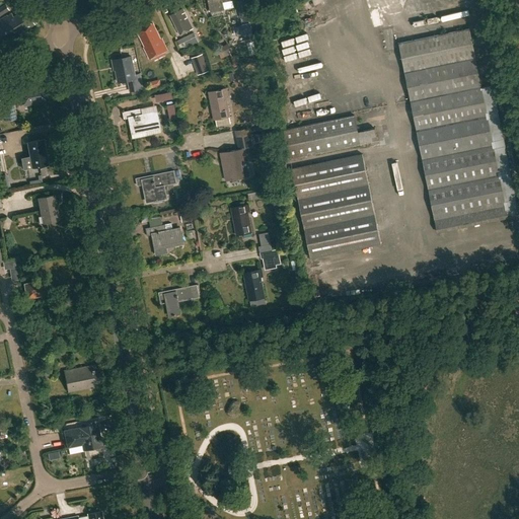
[(207,0),(210,12),(224,9),(223,2),(234,0),(207,0)]
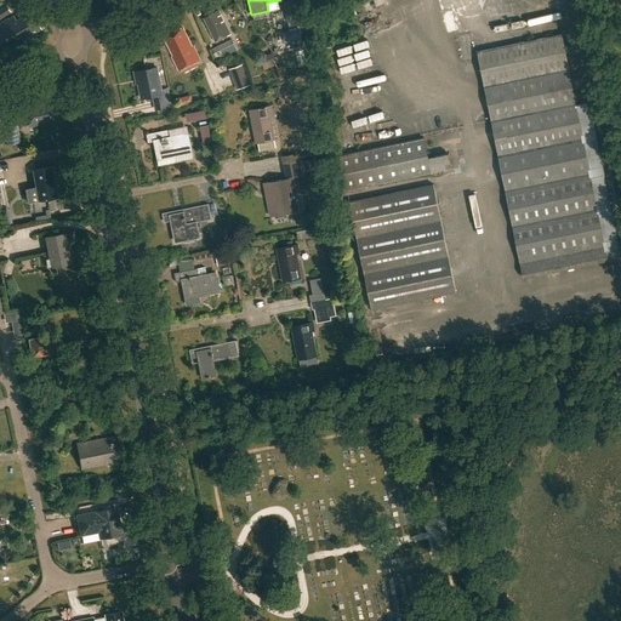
[(295,0),(286,0),(283,1),(288,22),(300,20),(295,0)]
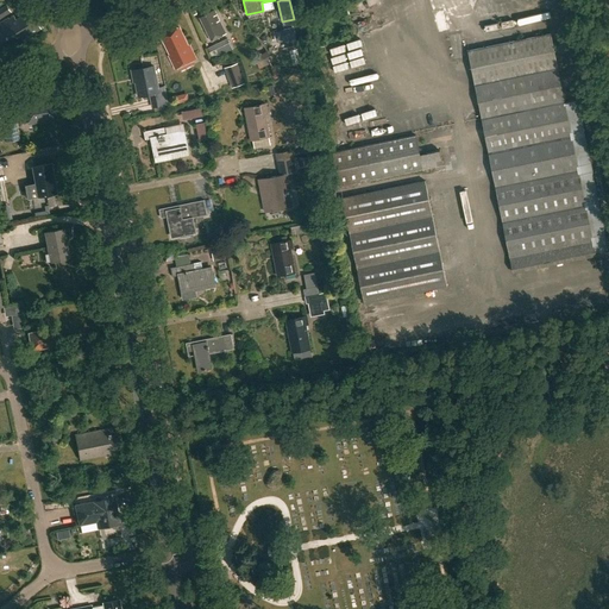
[(0,8),(0,19),(12,12),(7,5),(0,8)]
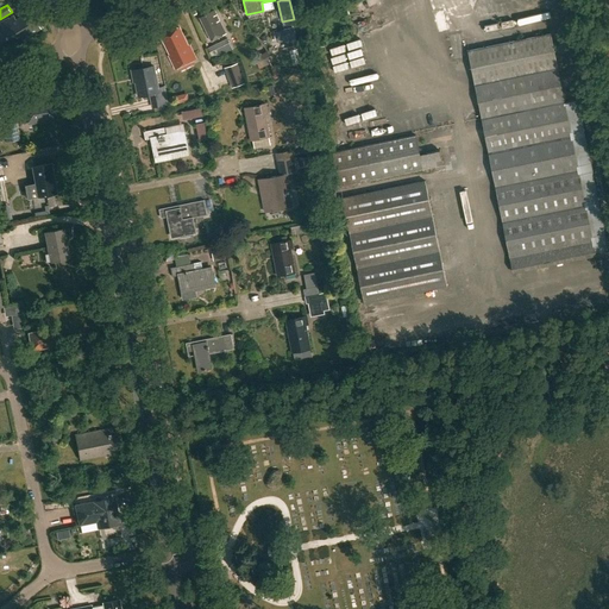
[(226,33),(214,10),(200,17),(212,41),(226,33)]
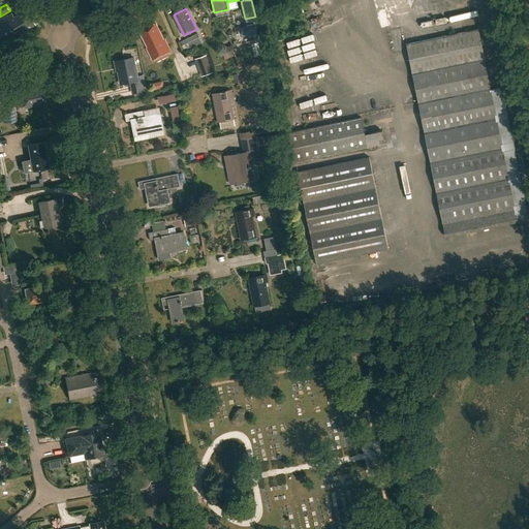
[(12,13),(0,21),(0,39),(5,49),(26,35),(24,32),(36,24),(28,9),(14,18),(12,13)]
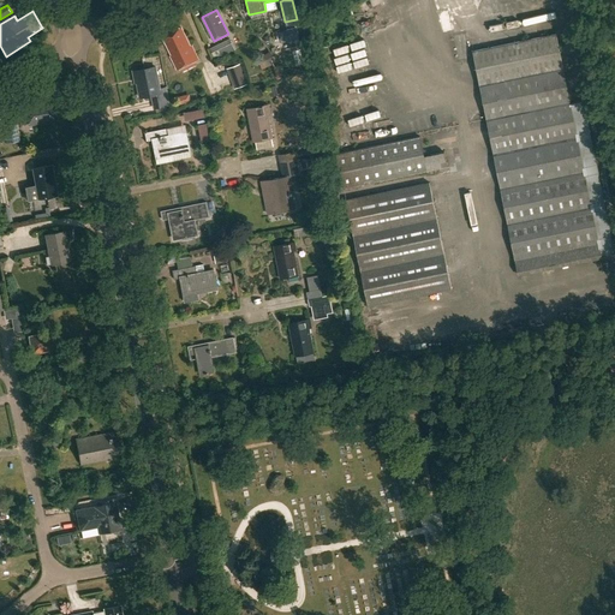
[(190,46),(181,29),(163,37),(172,55),(171,57),(177,69),(198,59),(191,46),(190,46)]
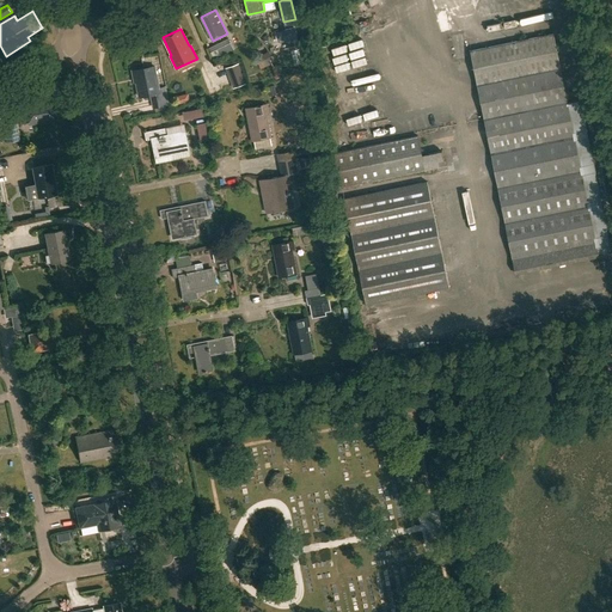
[(277,32),(280,42),(298,38),(297,29),(277,32)]
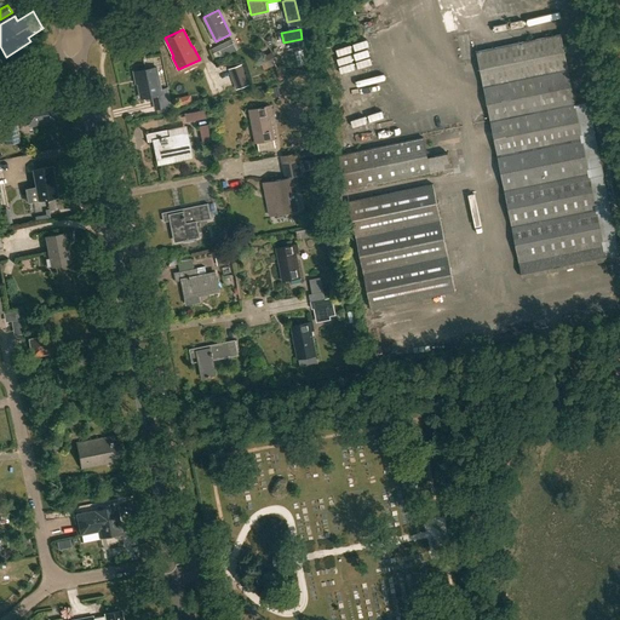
[(607,260),(575,105),(561,34),(477,51),(523,277),(607,260)]
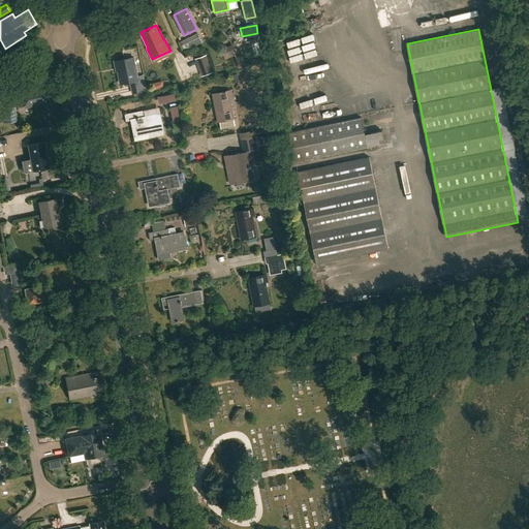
[(185,50),(191,48),(201,42),(200,39),(197,33),(181,41),(185,50)]
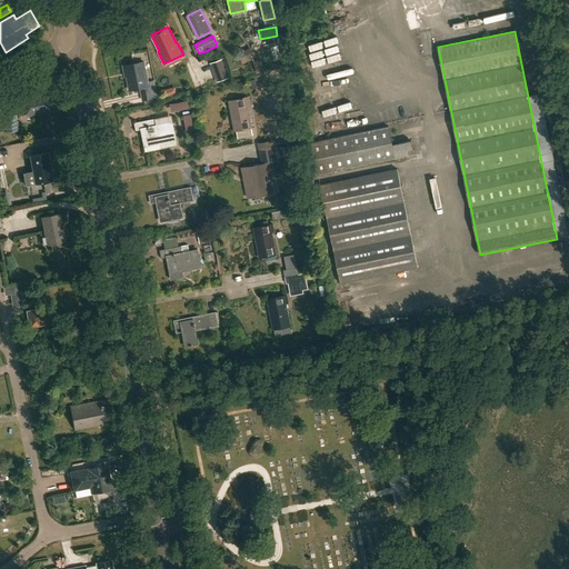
[(246,56),(249,61),(257,58),(253,51),(252,52),(246,56)]
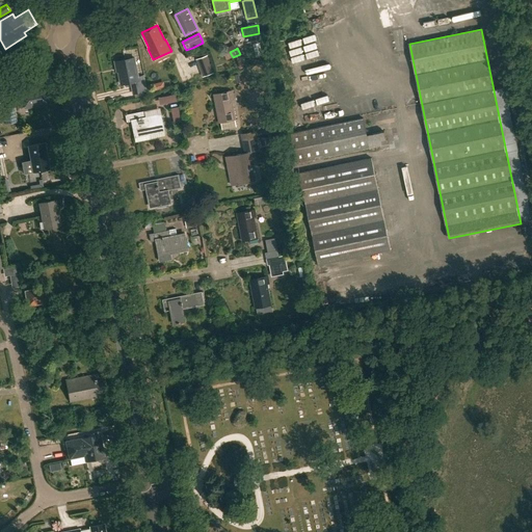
[(208,54),(195,59),(203,77),(215,72),(208,54)]
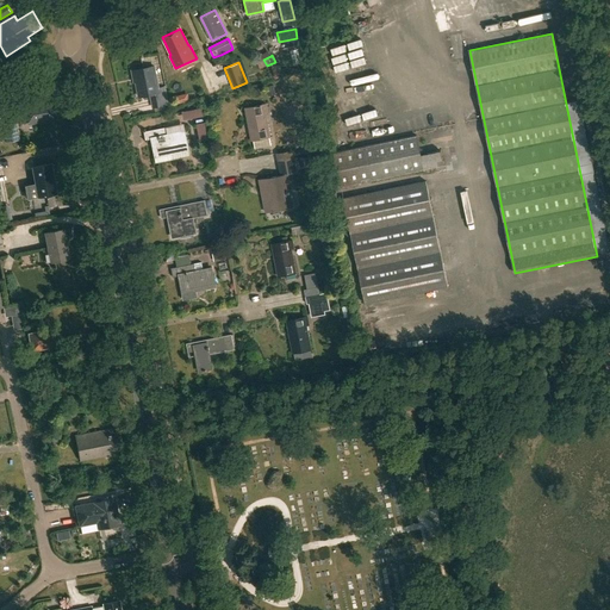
[(159,87),(154,67),(132,70),(135,82),(136,82),(139,97),(149,94),(153,107),(168,104),(165,86),(159,87)]
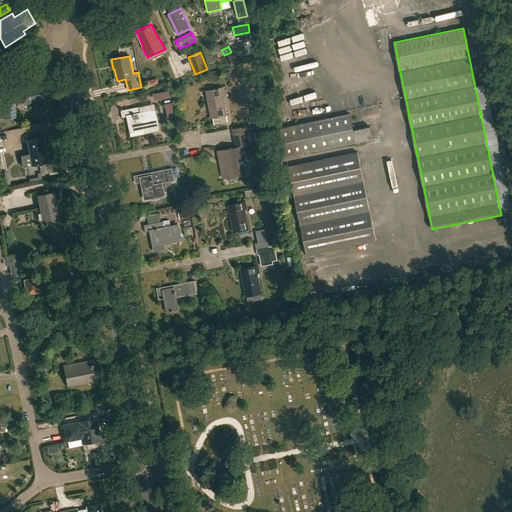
[(149,80),(151,88),(160,85),(158,78),(149,80)]
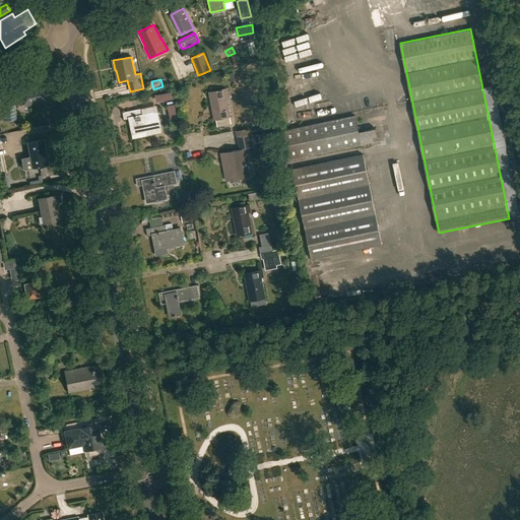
[(43,88),(43,84),(21,88),(24,106),(46,102),(45,99),(48,98),(46,87),(43,88)]
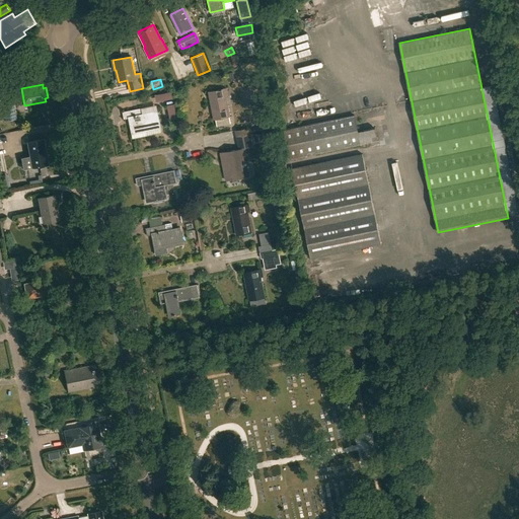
[(226,88),(209,92),(214,119),(215,119),(229,116),(225,95),(227,94),(226,88)]
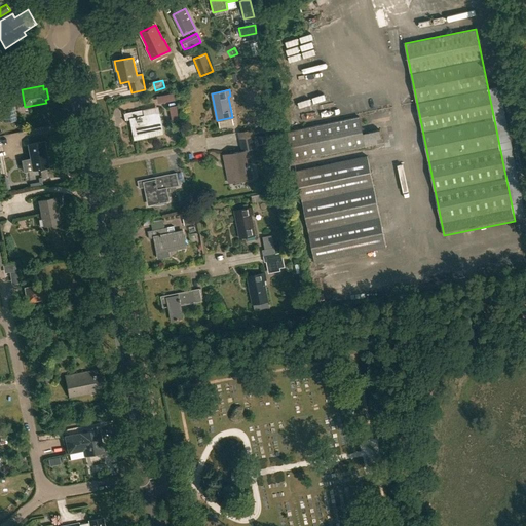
[(159,105),(171,105),(171,101),(177,101),(177,95),(160,95),(159,105)]
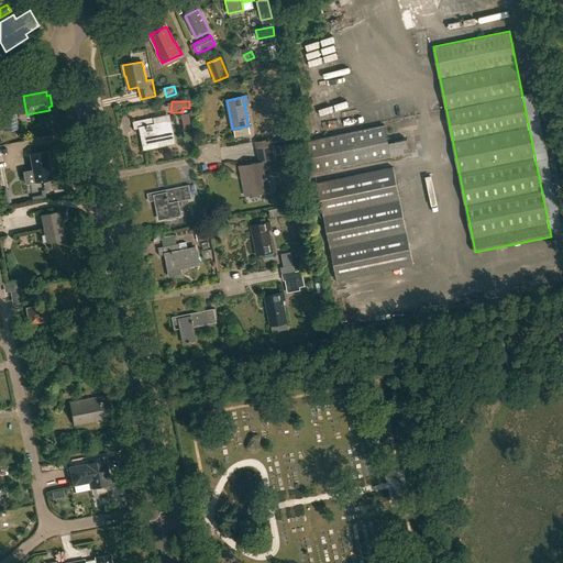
[(18,129),(14,111),(1,113),(6,131),(18,129)]
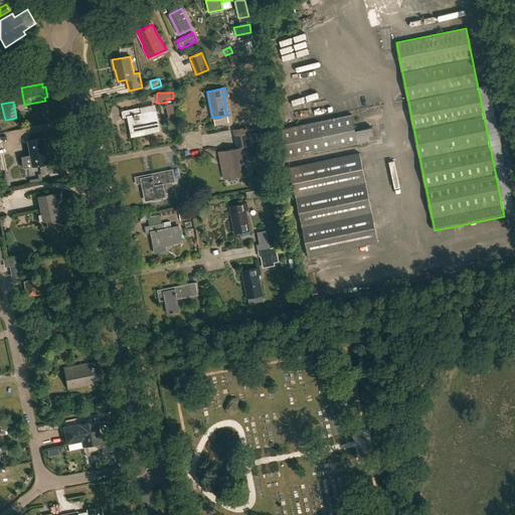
[(173,104),(166,105),(169,120),(176,119),(173,104)]
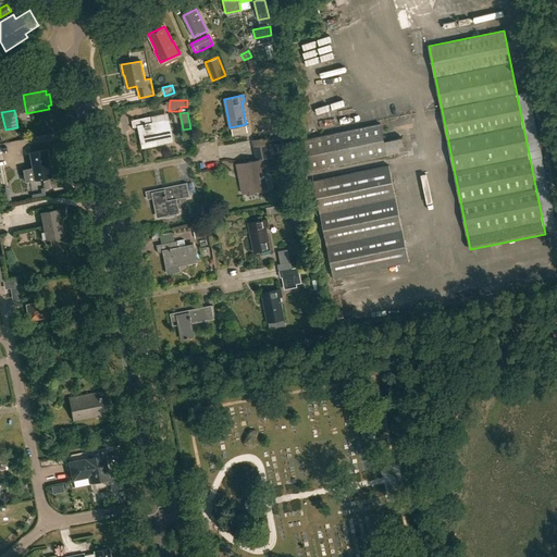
[(153,123),(152,115),(132,120),(133,127),(139,126),(143,141),(171,136),(169,120),(153,123)]
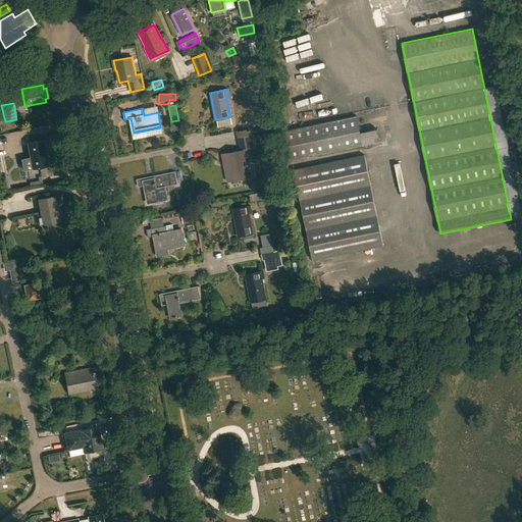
[(318,153),(362,144),(380,141),(377,128),(360,133),(357,116),(285,131),(292,159),(309,155),(309,153),(317,151),(318,153)]
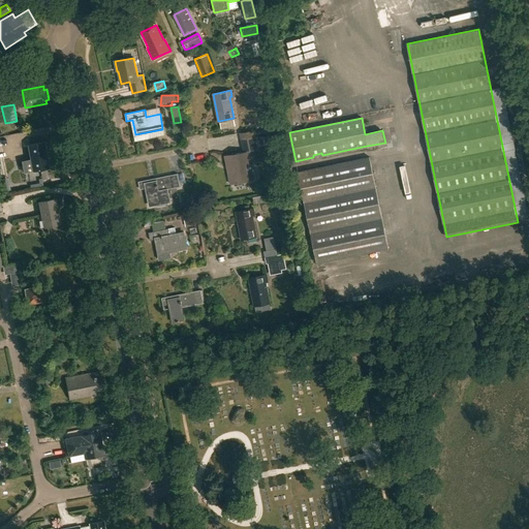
[(237,120),(221,122),(222,129),(238,127),(237,120)]
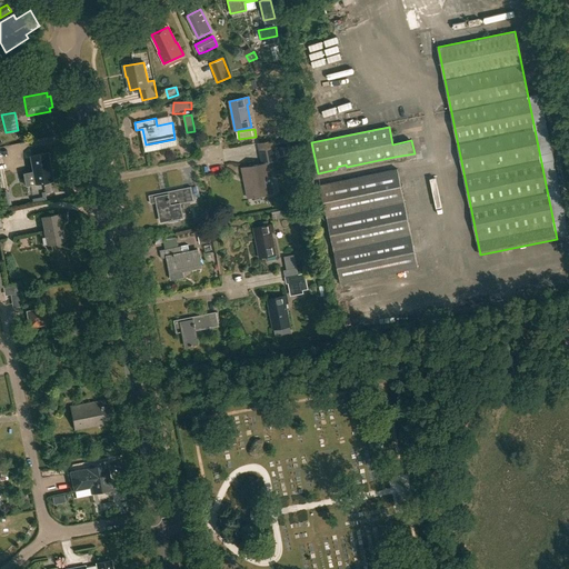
[(272,140),(259,143),(260,150),(273,148),(272,140)]
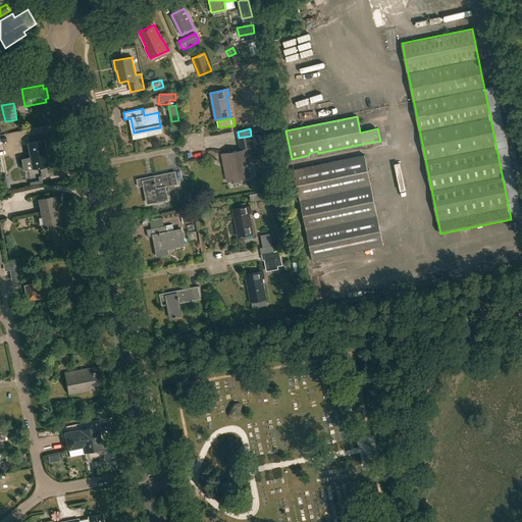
[(253,146),(251,136),(239,138),(241,149),(253,146)]
